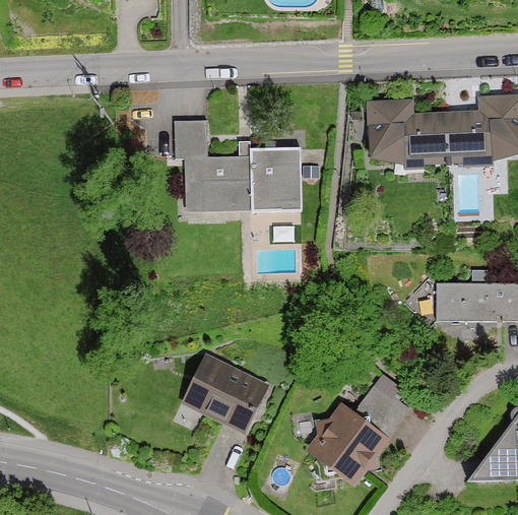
[(480,114),(445,114),(445,164),(517,163),(517,95),(480,95),(480,114)]
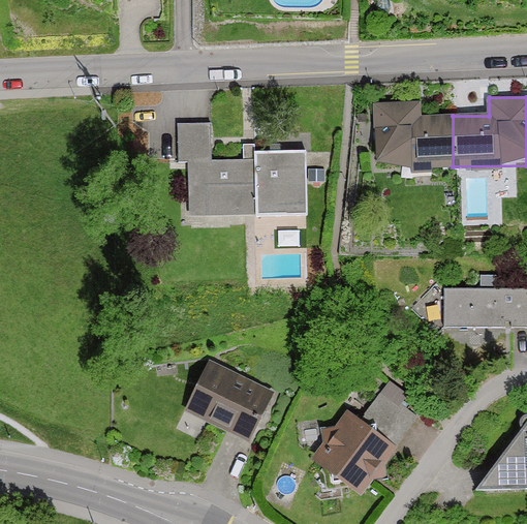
[(373,166),(408,166),(453,166),(453,116),(414,116),(414,104),(373,104),(373,166)]
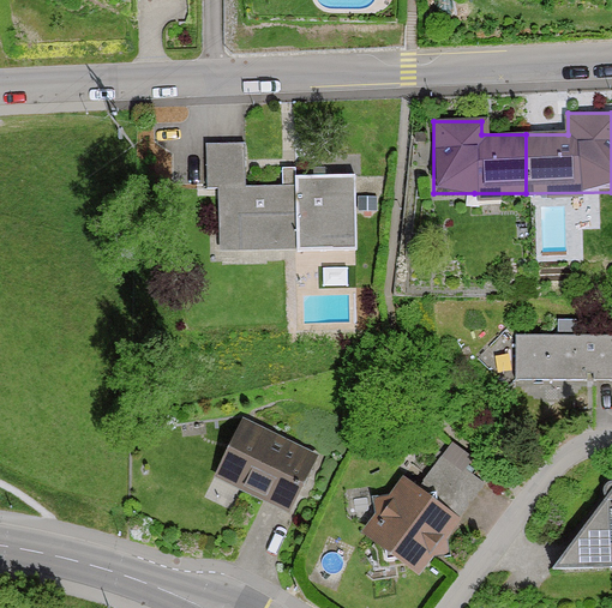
[(247,144),(204,142),(202,186),(219,187),(216,250),(354,256),(358,191),(346,191),(347,174),(299,173),(299,187),(246,185),(247,144)]
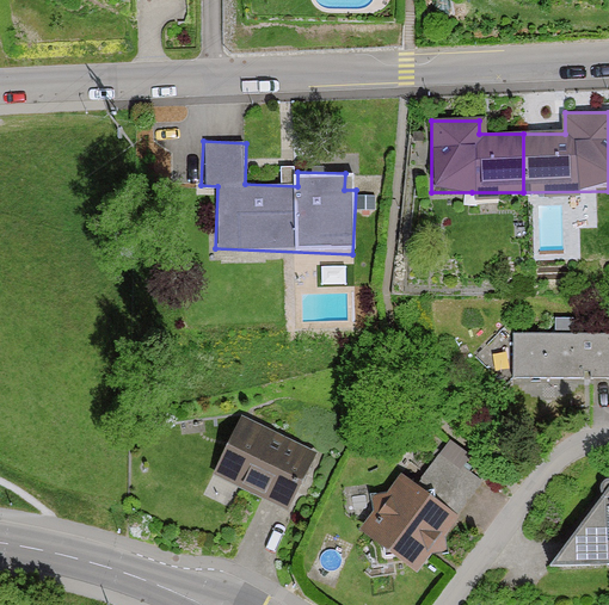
[(608,332),(512,331),(511,375),(608,376),(608,332)]
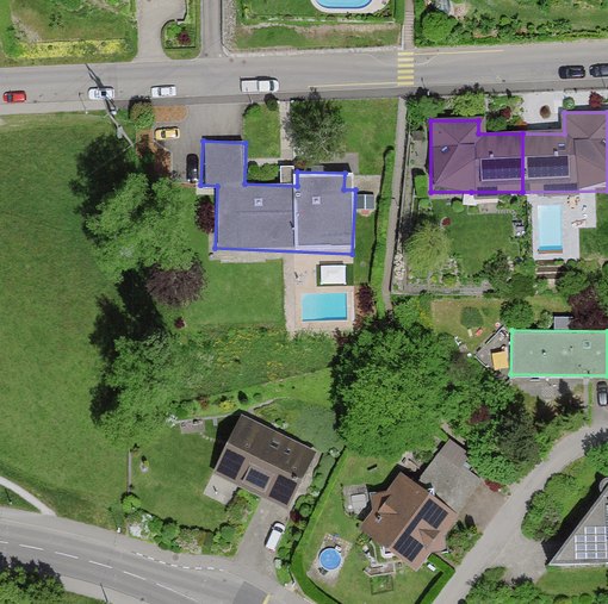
[(316,454),(242,413),(210,474),(284,514),(316,454)]
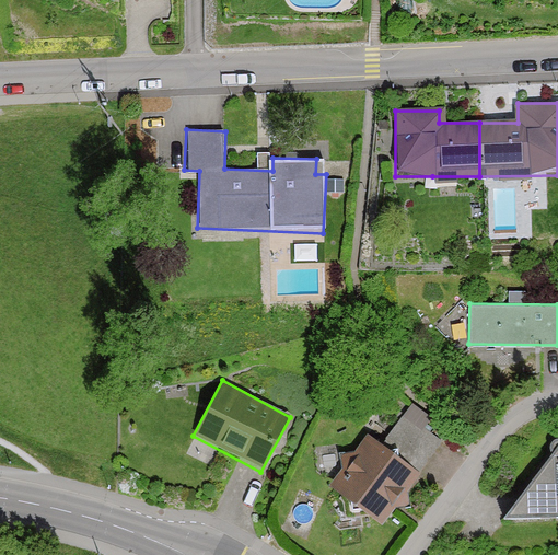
[(382,442),(368,432),(328,487),(380,524),(418,471),(429,478),(452,447),(405,412),(382,442)]
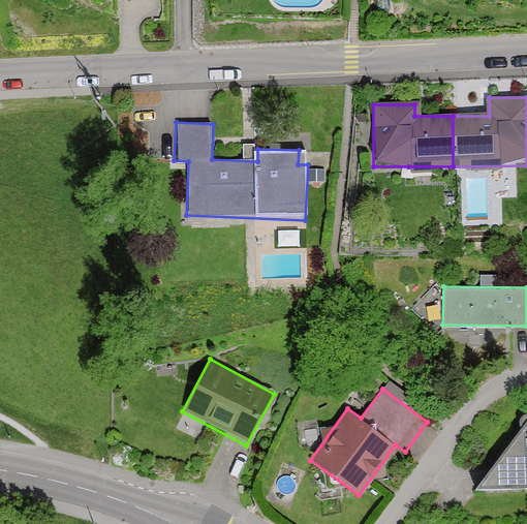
[(526,422),(524,423),(476,485),(526,485),(526,422)]
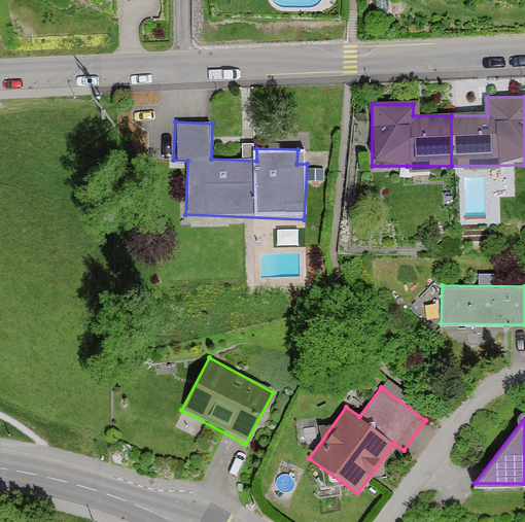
All buildings are outlined.
